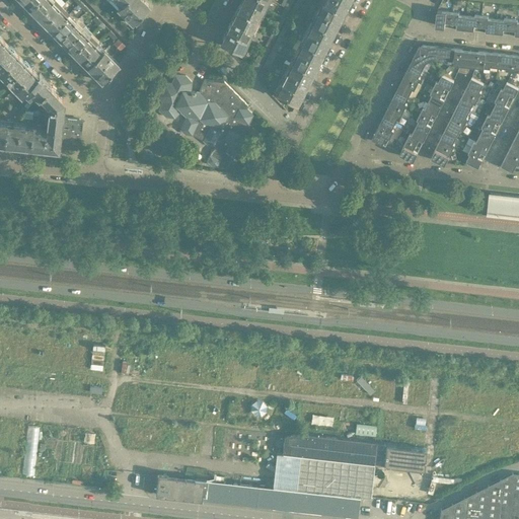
[(36,0),(29,8),(36,15),(52,0),(36,0)]
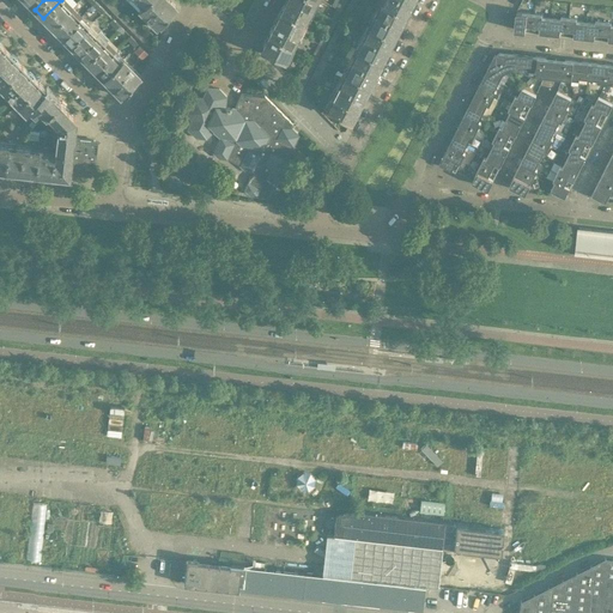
[(66,0),(61,0),(43,18),(52,26),(72,6),(66,0)]
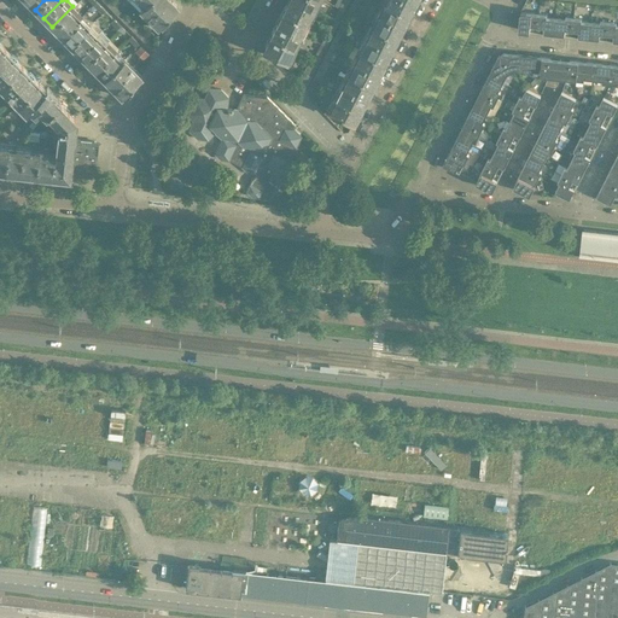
[(156,47),(109,0),(101,0),(153,51),(156,47)]
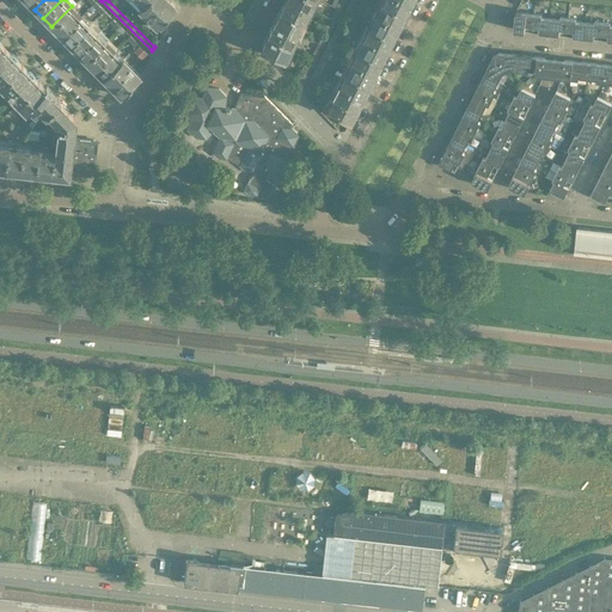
[(146,0),(139,8),(147,17),(163,0),(146,0)]
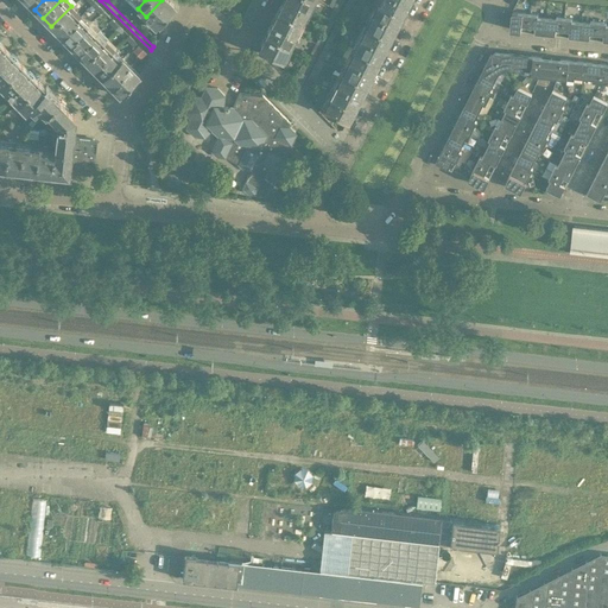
[(168,0),(162,0),(146,17),(154,26),(156,25),(159,29),(165,23),(162,19),(175,6),(168,0)]
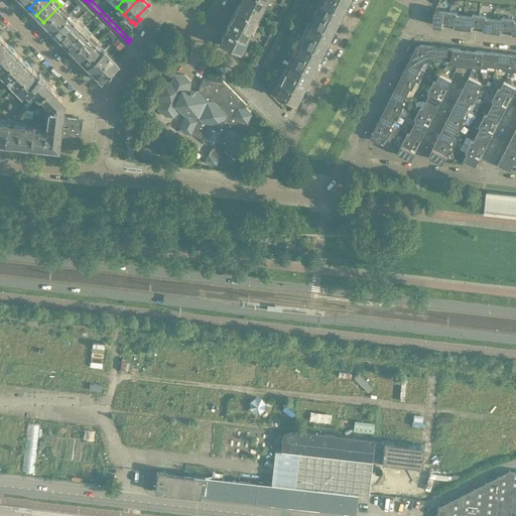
[(245,0),(239,0),(236,7),(257,18),(262,9),(245,0)]
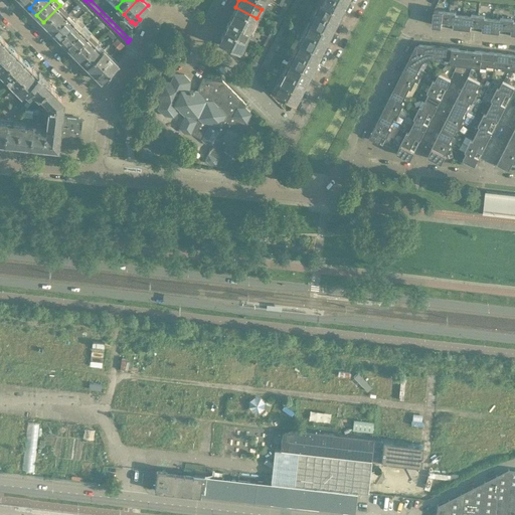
[(244,0),(262,9),(266,0),(244,0)]
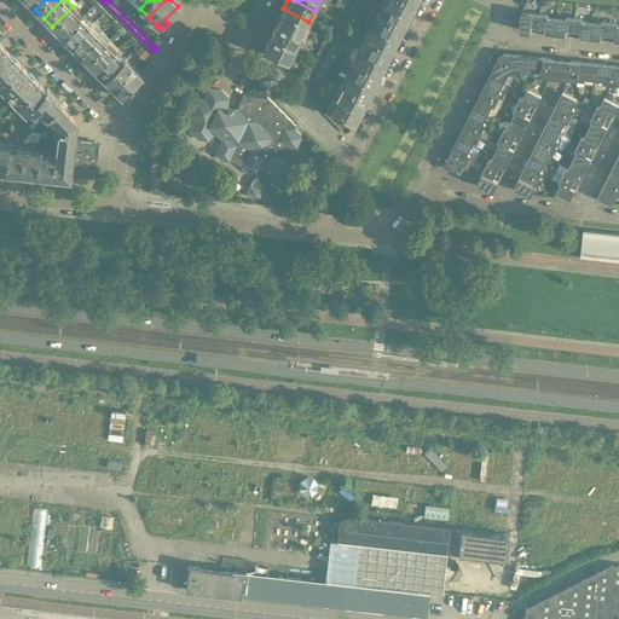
[(352,15),(358,3),(353,0),(347,12),(352,15)]
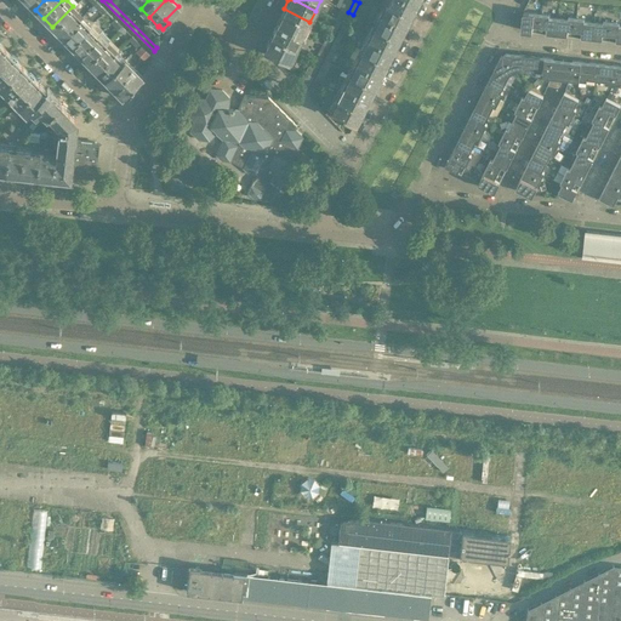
[(409,13),(383,0),(382,0),(380,7),(375,5),(372,9),(377,11),(377,12),(403,26),(409,13)]
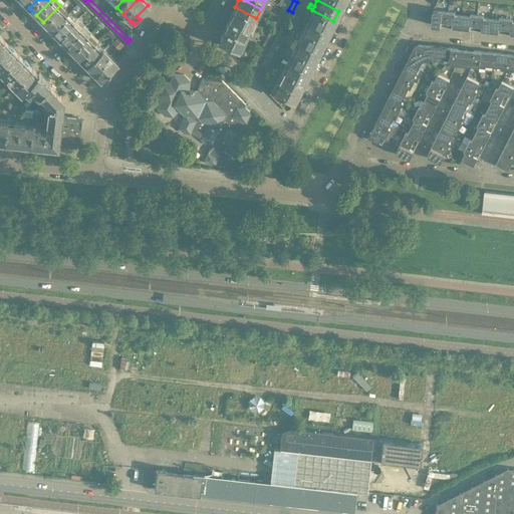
[(343,2),(340,0),(317,0),(338,11),(343,2)]
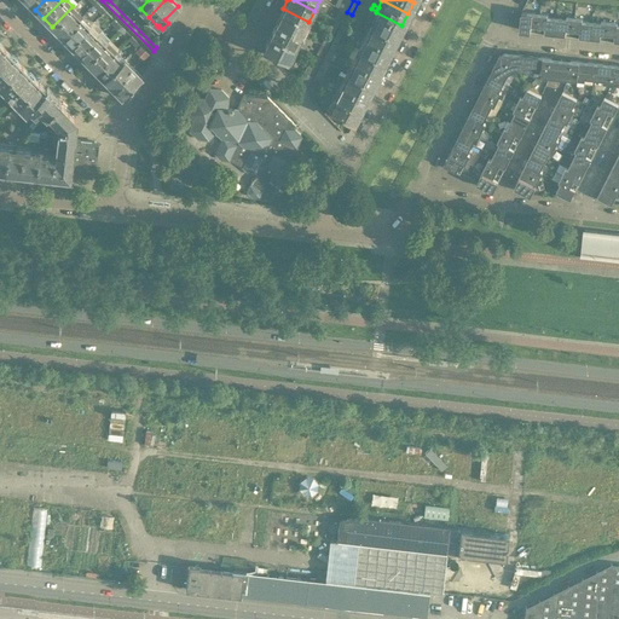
[(105,11),(96,1),(92,4),(102,13),(105,11)]
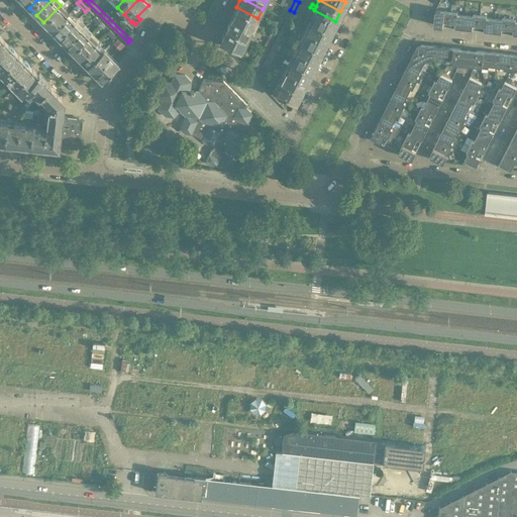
[(61,5),(43,22),(50,29),(68,12),(61,5)]
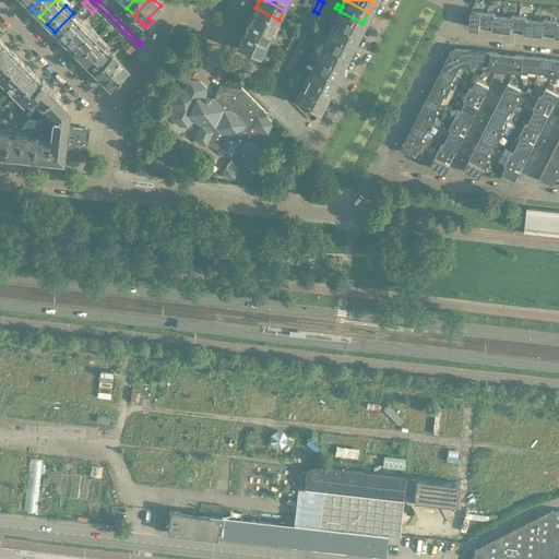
[(256,8),(250,19),(273,31),(278,20),(256,8)]
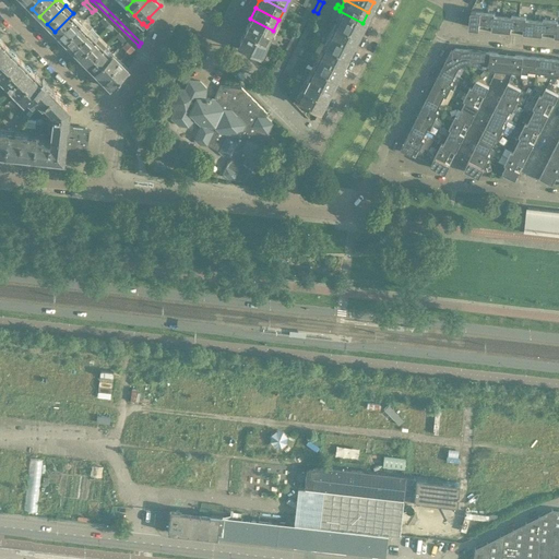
[(305,20),(307,14),(310,10),(306,8),(300,18),(305,20)]
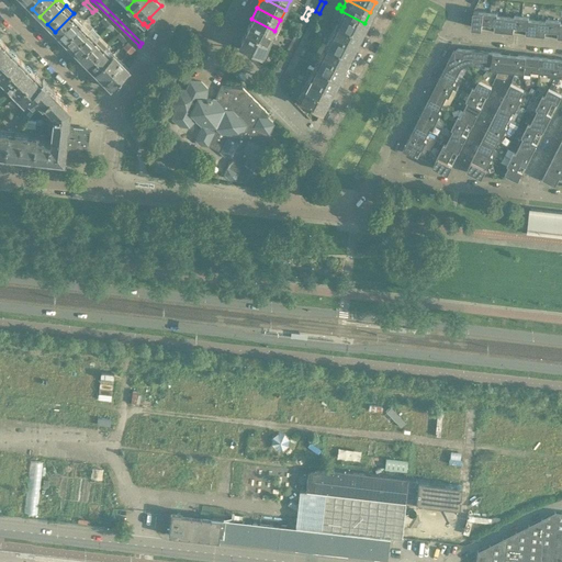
[(102,17),(96,10),(92,13),(99,20),(102,17)]
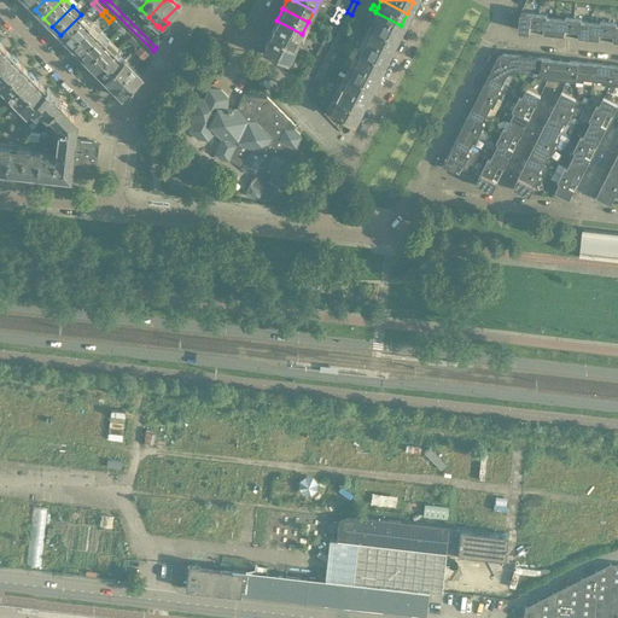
[(538,13),(520,11),(519,29),(537,31),(538,13)]
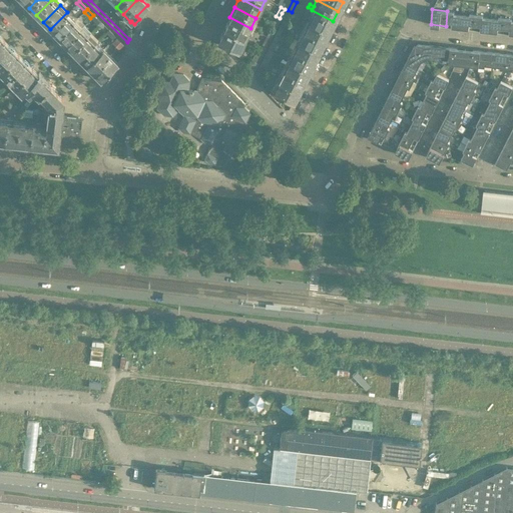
[(57,36),(74,19),(77,17),(70,10),(67,12),(50,29),(57,36)]
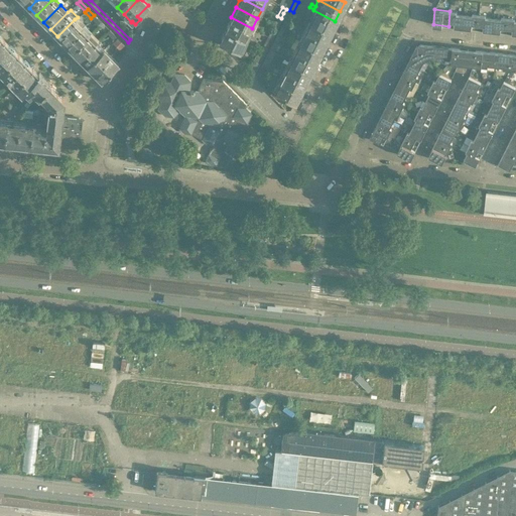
[(288,22),(290,17),(293,12),(289,10),(284,20),(288,22)]
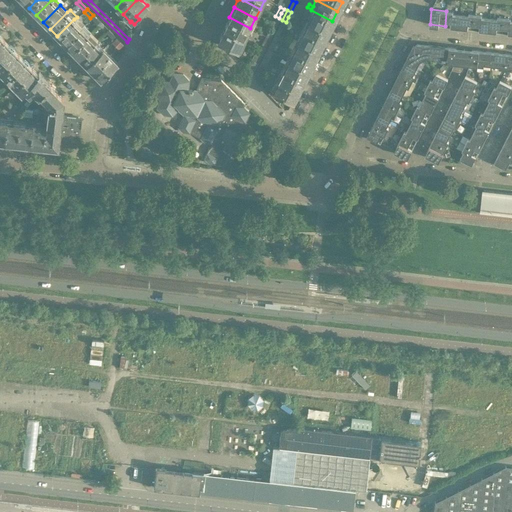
[(332,21),(311,10),(306,20),(327,31),(332,21)]
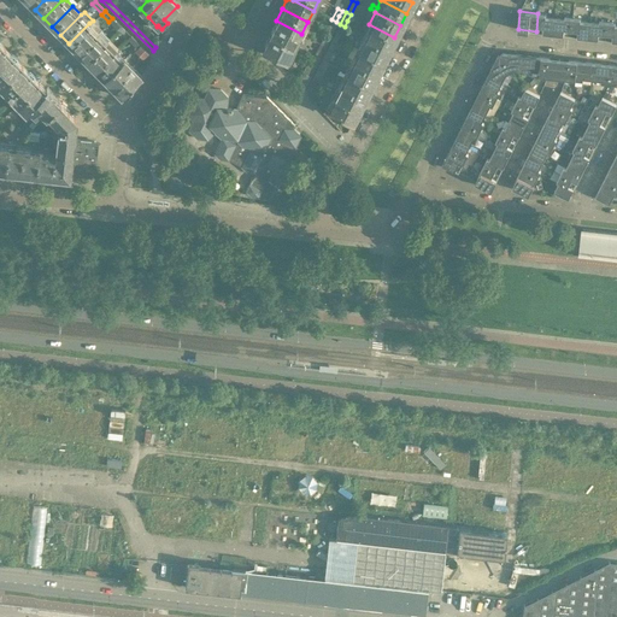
[(546,13),(538,13),(536,31),(553,33),(554,17),(546,16),(546,13)]
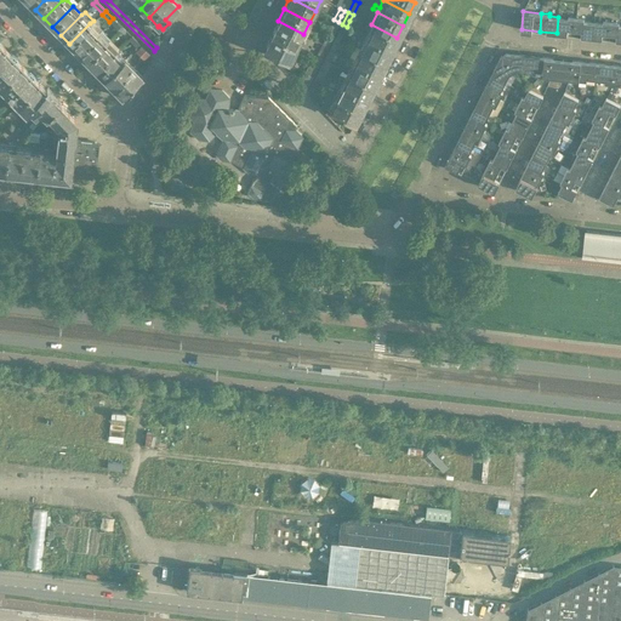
[(568,18),(558,17),(557,33),(574,35),(576,17),(568,16),(568,18)]
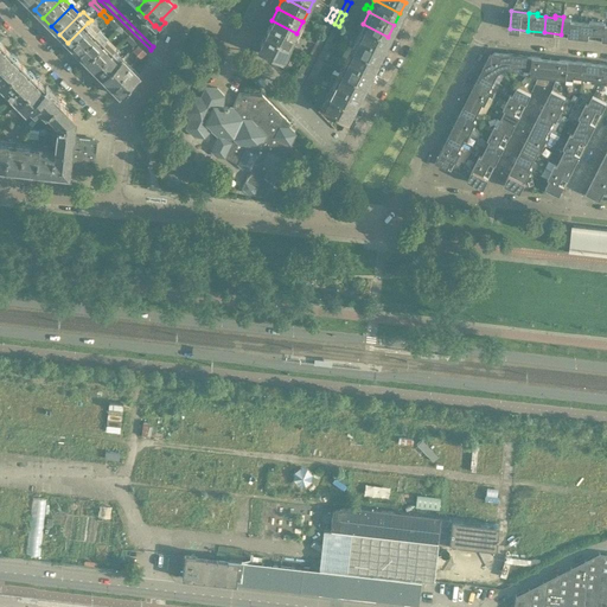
[(572,18),(563,17),(561,34),(579,37),(580,21),(572,20),(572,18)]
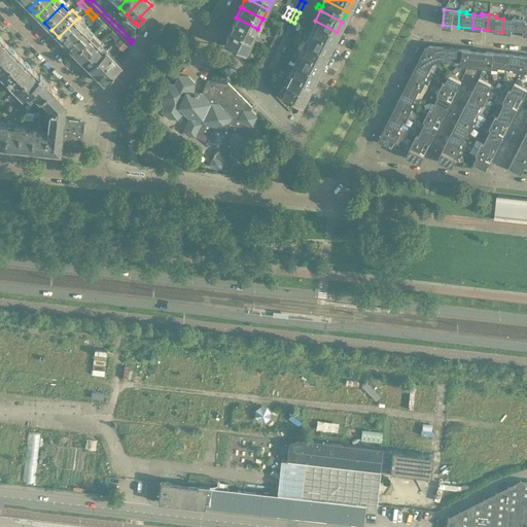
[(107,26),(97,15),(94,19),(100,26),(101,26),(104,29),(107,33),(110,30),(106,27),(107,26)]
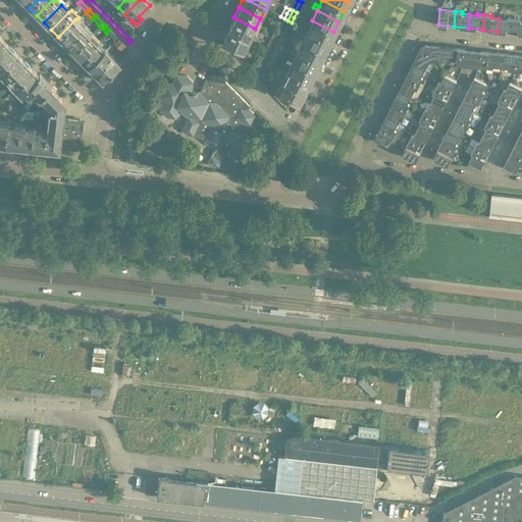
[(279,29),(284,18),(280,16),(275,27),(279,29)]
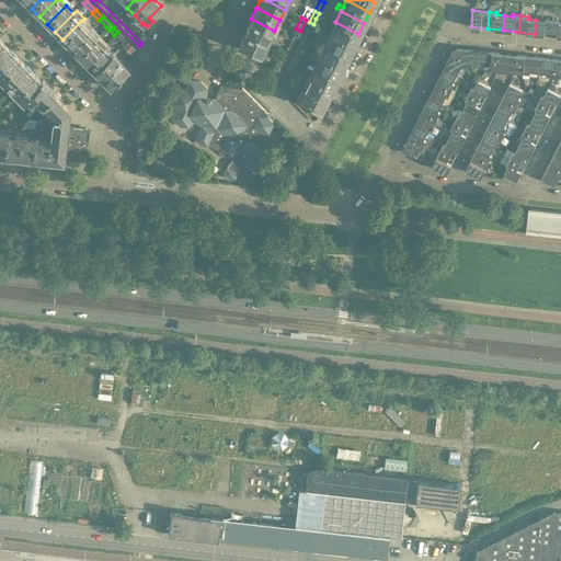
[(251,19),(245,30),(268,42),(274,31),(251,19)]
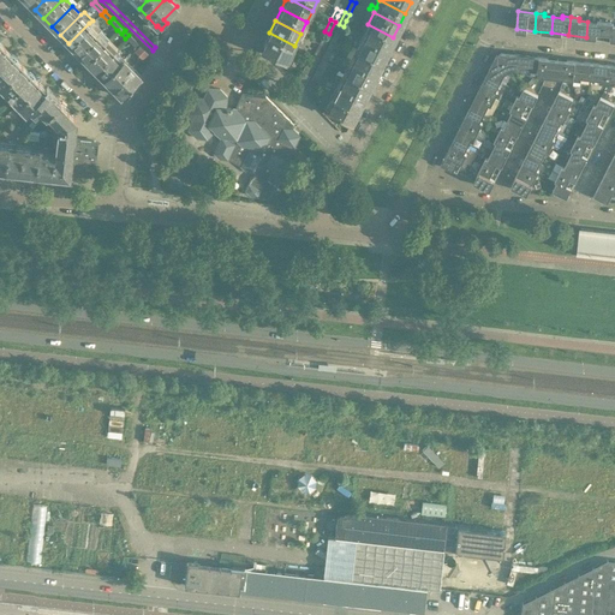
[(597,23),(587,22),(586,37),(603,39),(605,21),(597,21),(597,23)]
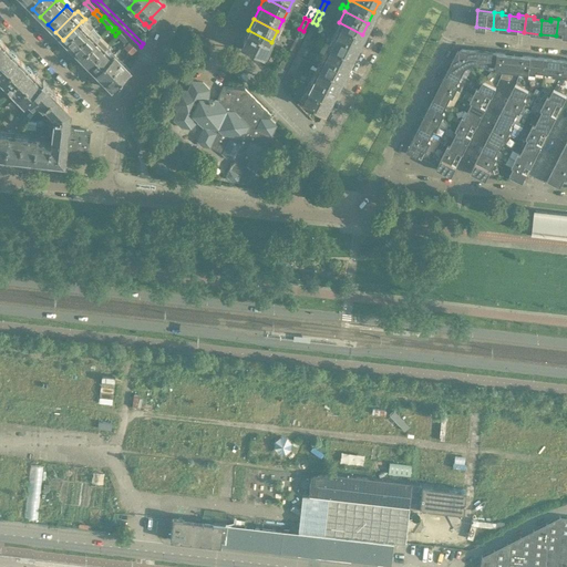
[(566,20),(558,19),(556,35),(566,37),(566,22),(565,22),(566,20)]
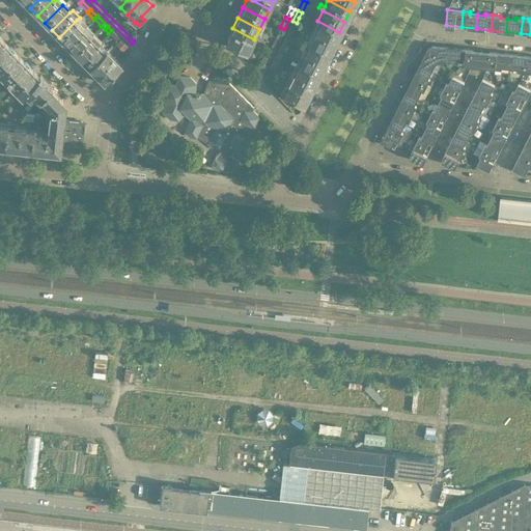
[(77,20),(59,37),(66,45),(84,27),(77,20)]
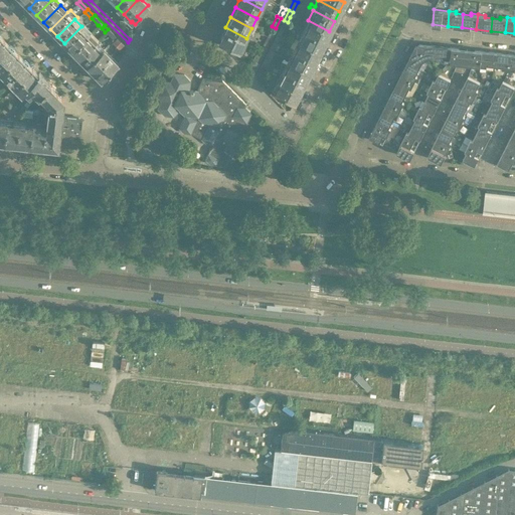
[(283,32),(288,22),(284,20),(279,30),(283,32)]
